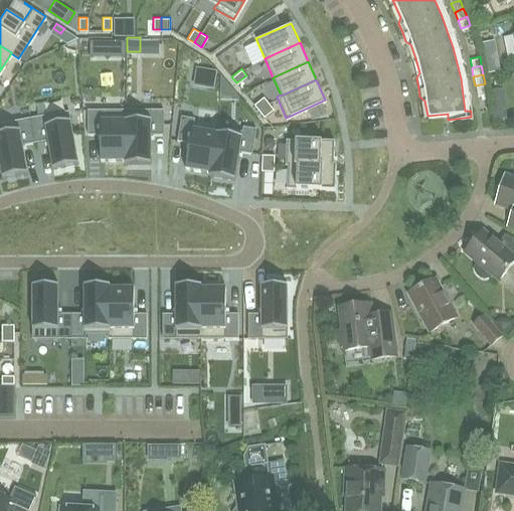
[(477,95),(487,93),(485,83),(475,86),(477,95)]
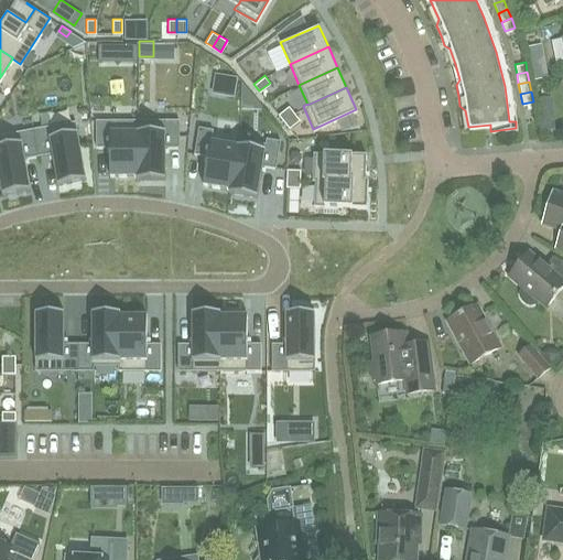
[(288,105),(278,112),(283,120),(293,111),(288,105)]
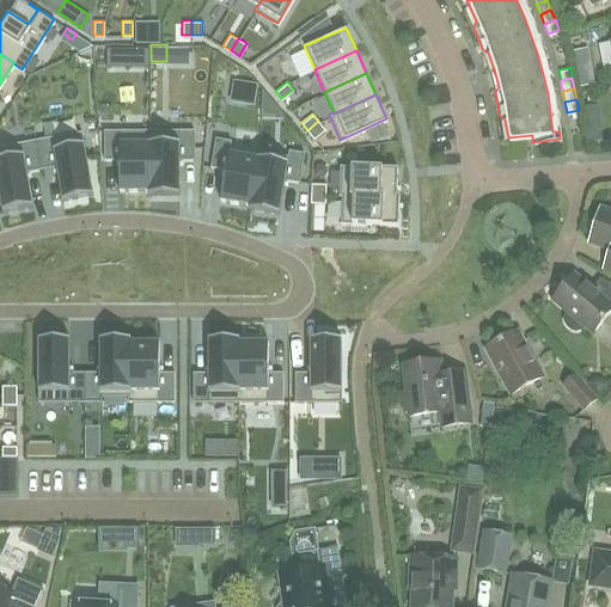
[(318,121),(307,130),(313,138),(324,128),(318,121)]
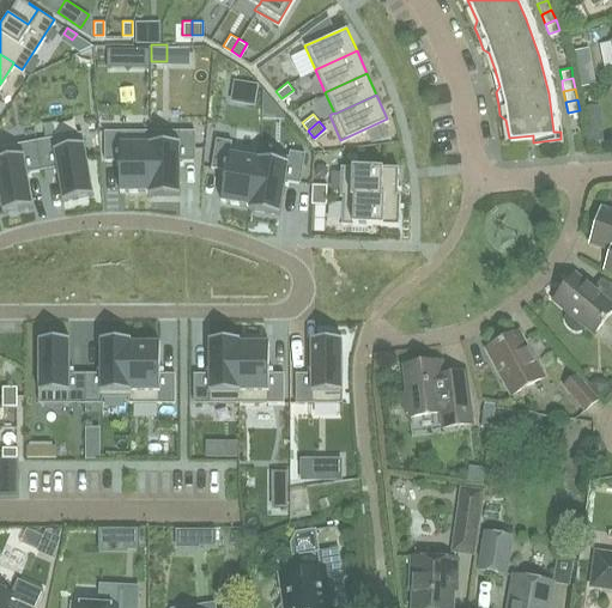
[(600,123),(585,125),(586,139),(601,138),(600,123)]
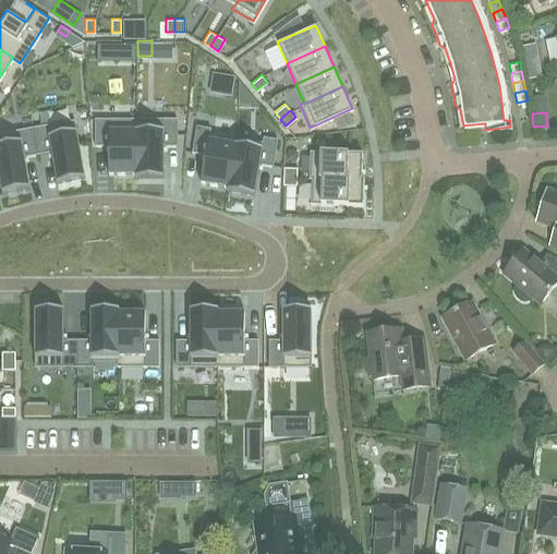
[(94,117),(94,144),(108,144),(108,172),(134,172),(135,172),(135,117),(94,117)]
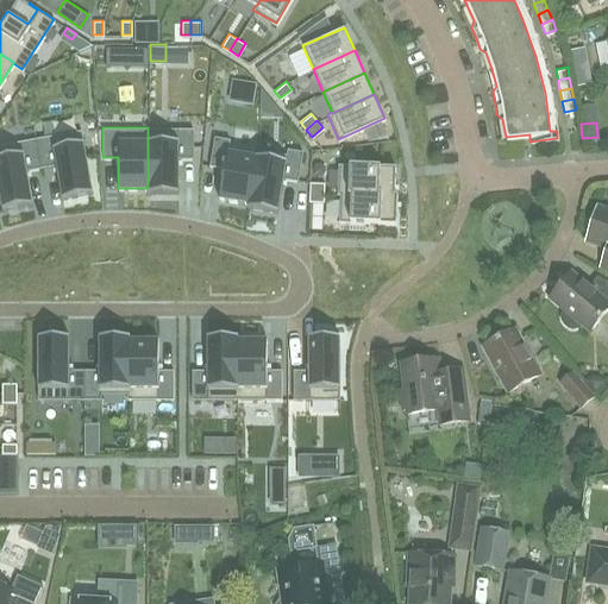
[(148,188),(146,188),(146,192),(177,192),(177,157),(193,157),(193,127),(148,127),(148,188)]
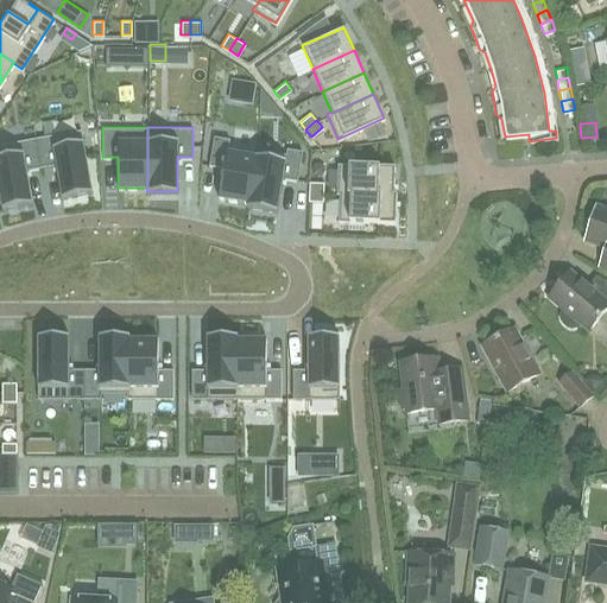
[(61,197),(92,191),(81,128),(36,137),(40,166),(55,163),(61,197)]
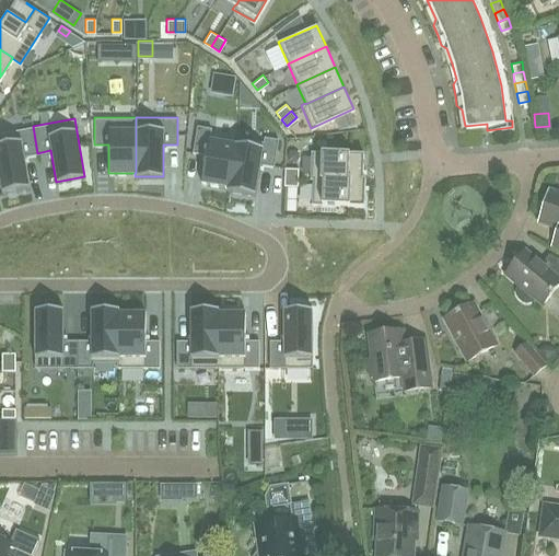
[(200,182),(226,186),(228,186),(237,131),(210,127),(197,125),(191,151),(206,153),(200,182)]
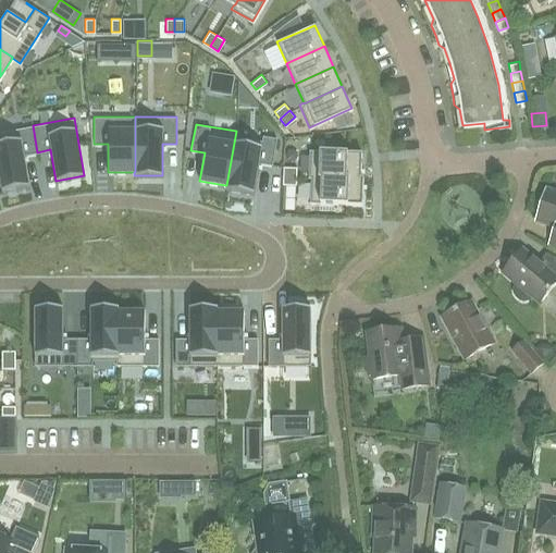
[(0,184),(1,191),(29,185),(24,155),(37,152),(33,125),(0,131),(0,184)]
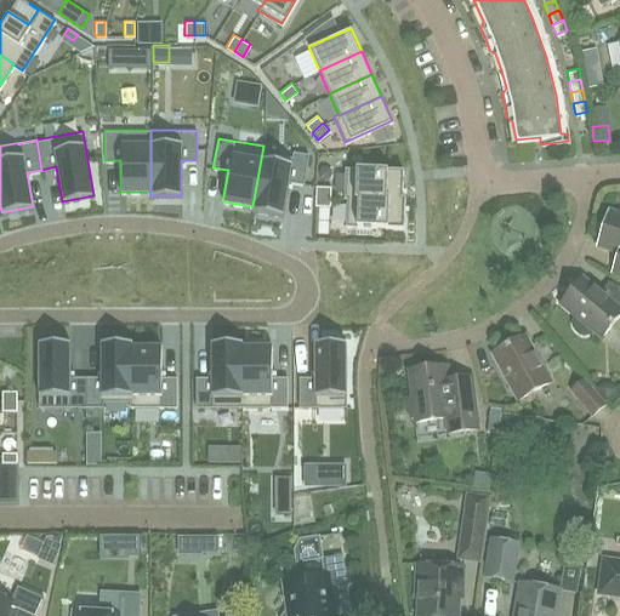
[(251,209),(282,215),(288,180),(303,182),(308,153),(293,150),(263,146),(252,206),(251,206),(251,209)]
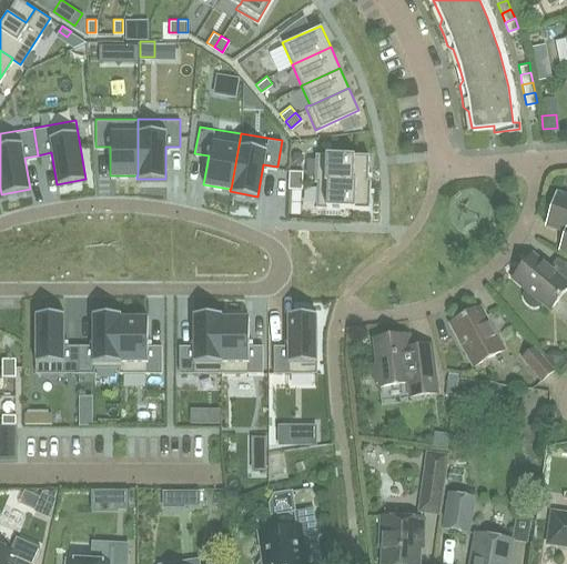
[(315,152),(314,180),(316,180),(316,179),(366,181),(366,180),(368,154),(315,152)]
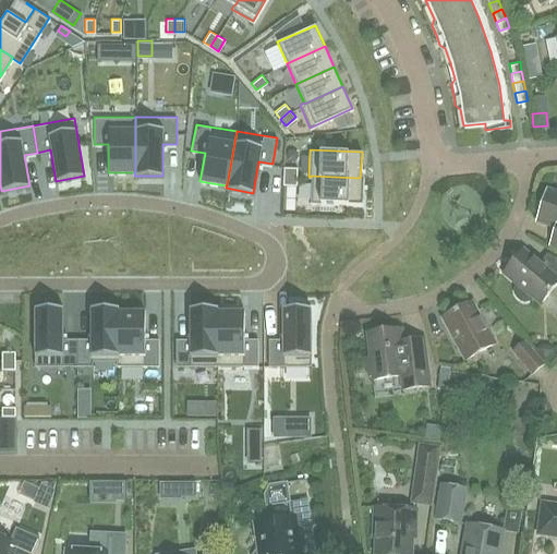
[(282,175),(295,175),(297,166),(283,166),(282,175)]
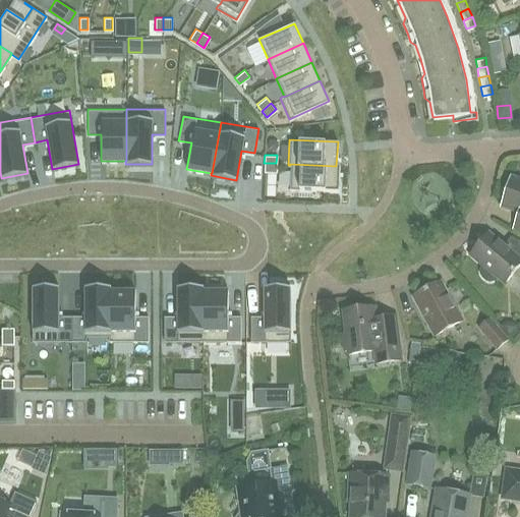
[(276,171),(276,163),(264,163),(264,171),(276,171)]
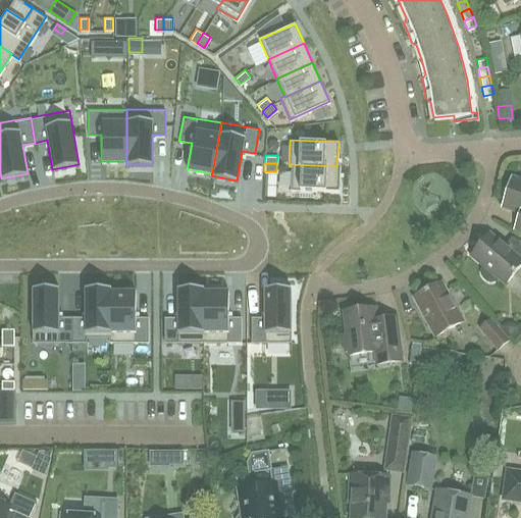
[(290,189),(339,191),(340,165),(336,165),(336,166),(291,164),(291,165),(290,189)]
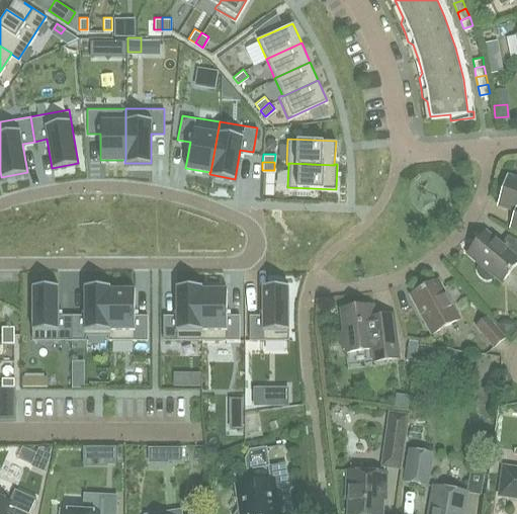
[(516,177),(507,175),(498,202),(516,208),(516,177)]
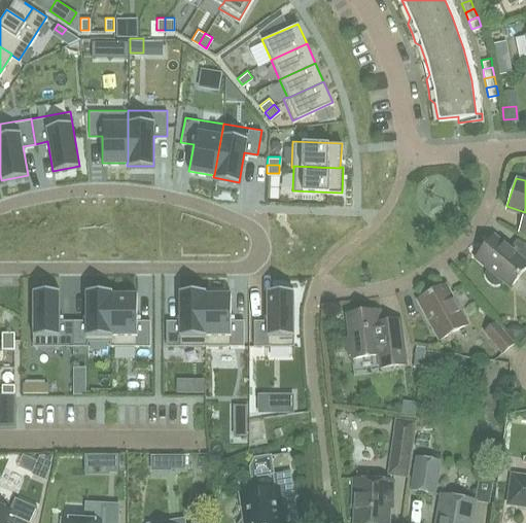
[(525,242),(524,241),(515,251),(493,234),(475,255),(486,266),(485,267),(484,271),(484,274),(486,279),(490,282),(494,283),(499,282),(502,279),(510,284),(525,264),(525,242)]
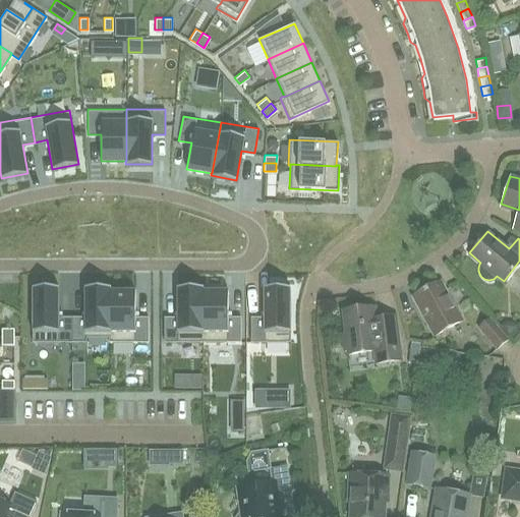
[(432,334),(461,318),(440,279),(411,294),(432,334)]
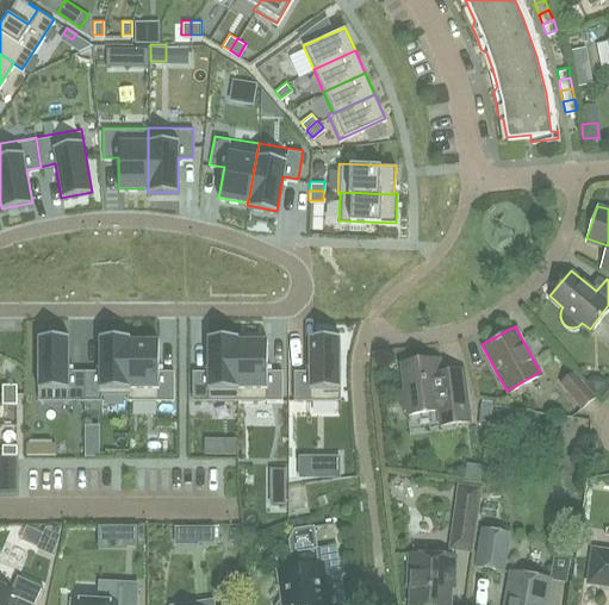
[(68,369),(68,335),(37,335),(37,398),(84,398),(84,369),(68,369)]
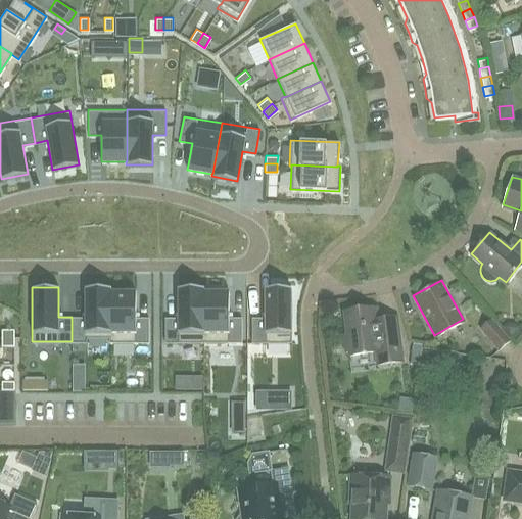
[(109,337),(109,289),(110,289),(110,287),(84,287),(84,317),(72,317),(72,341),(86,341),(86,336),(108,336),(109,337)]
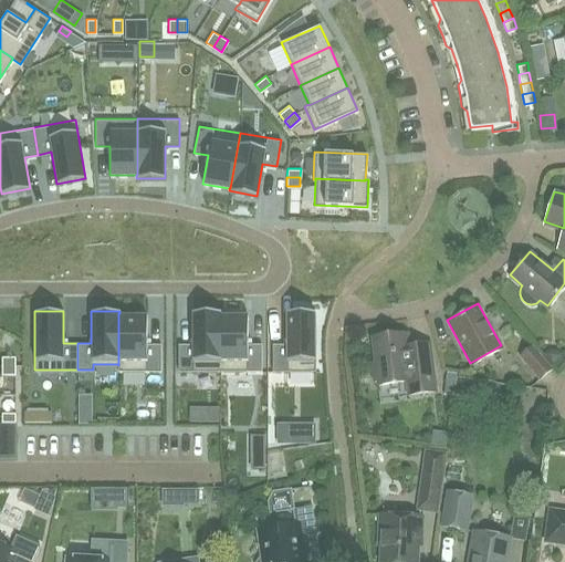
[(178,343),(178,370),(219,370),(219,313),(220,313),(220,311),(191,311),(191,343),(178,343)]
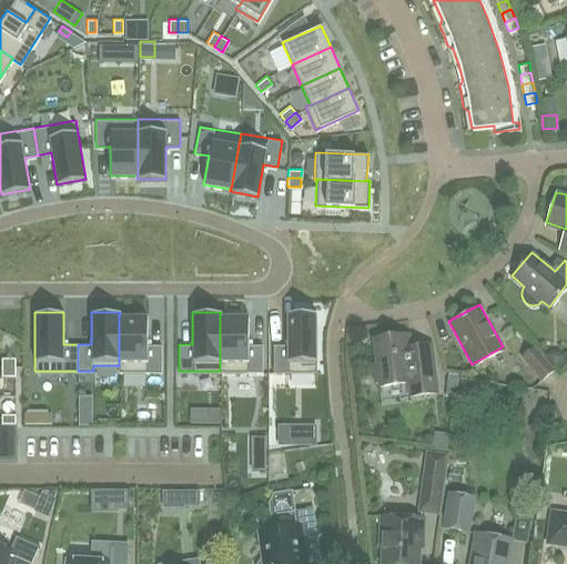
[(286,312),(286,344),(273,344),(273,371),(315,371),(315,312),(286,312)]
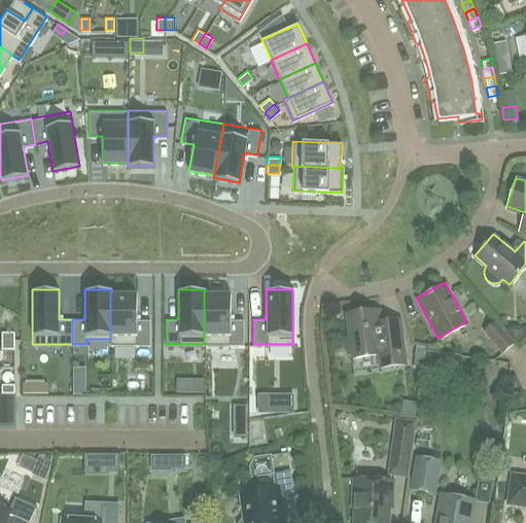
[(109,339),(109,344),(149,344),(149,319),(136,319),(136,291),(111,291),(110,291),(110,340),(109,339)]
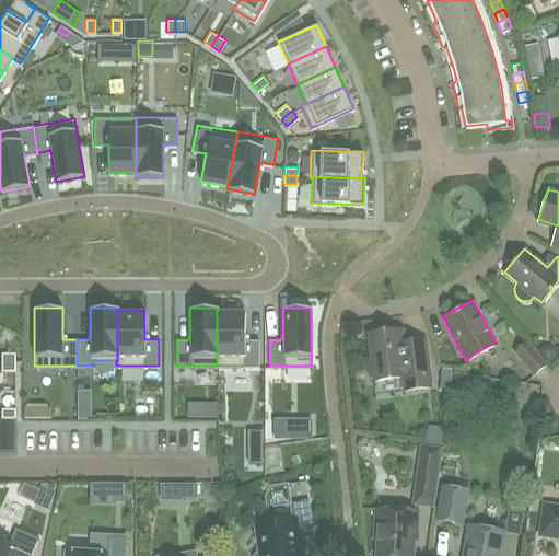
[(218,310),(217,310),(217,366),(258,366),(258,339),(244,339),(244,310),(218,310)]
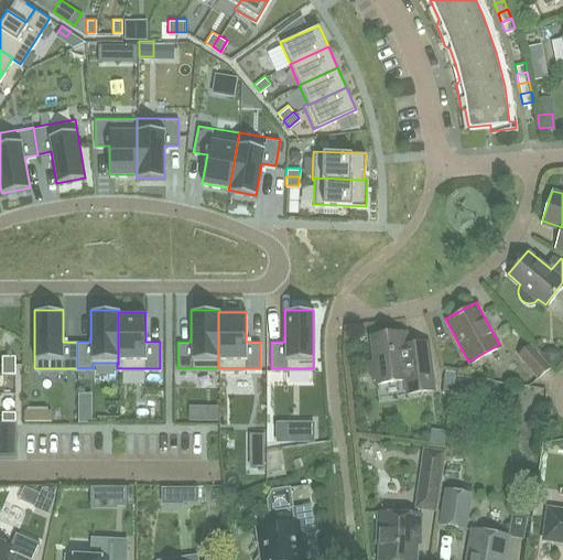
[(405,390),(433,387),(428,345),(408,348),(405,330),(370,334),(376,380),(404,377),(405,390)]
